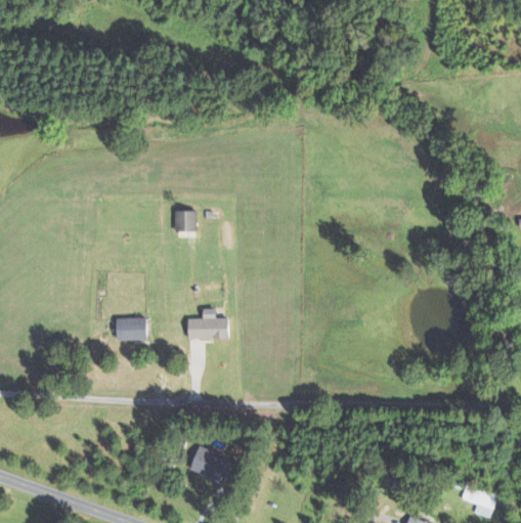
[(175,231),(198,232),(198,212),(175,211),(175,231)]
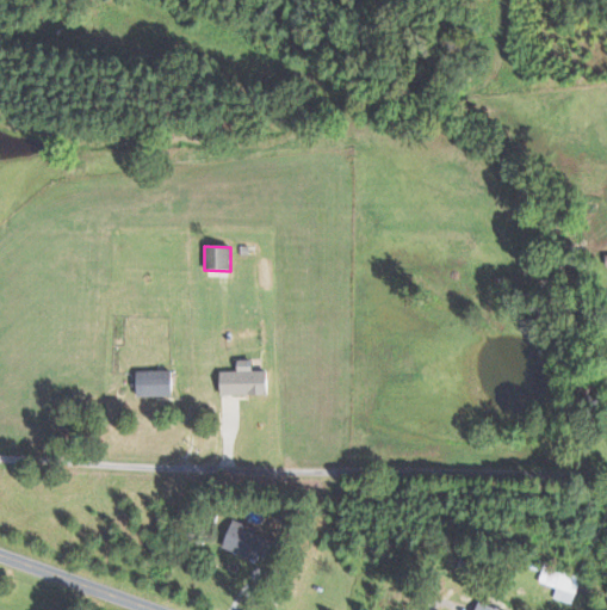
[(220,396),(270,394),(268,371),(253,373),(253,361),(237,362),(237,371),(218,373),(220,396)]
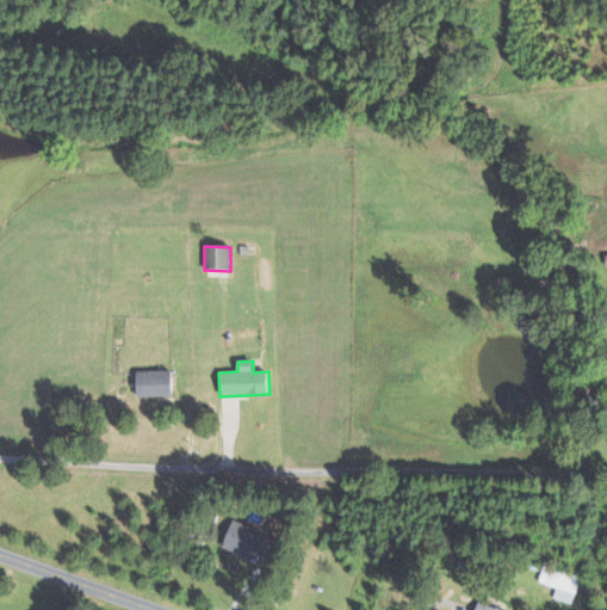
[(173,398),(174,373),(136,371),(136,396),(173,398)]
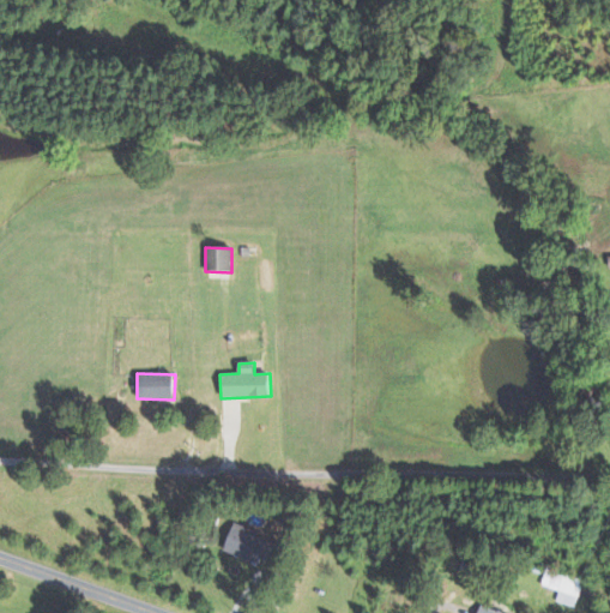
[(222,548),(270,572),(283,548),(235,523),(222,548)]
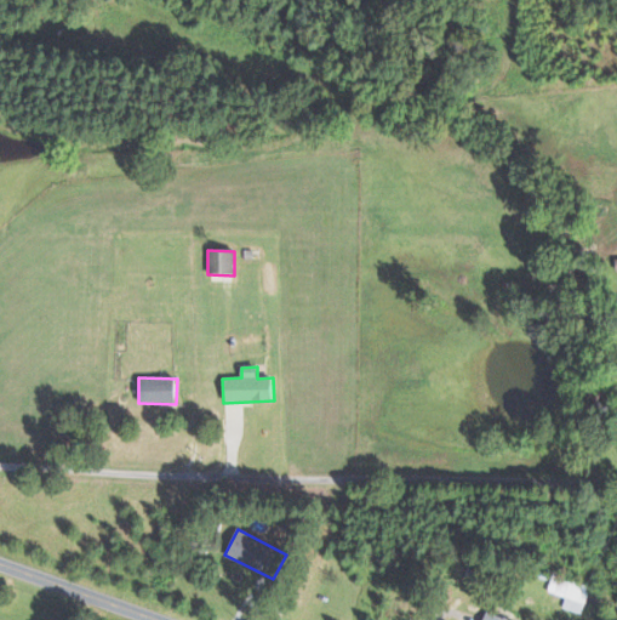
[(581,615),(590,587),(552,573),(546,591),(565,598),(561,608),(581,615)]
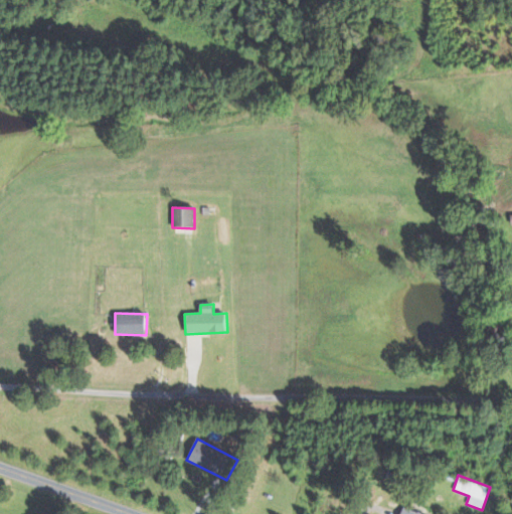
All buildings are outlined.
